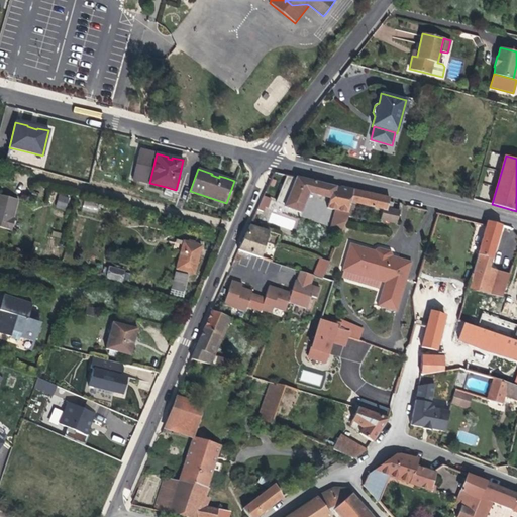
[(301,213),(309,193),(321,196),(326,185),(317,183),(316,182),(296,177),(287,175),(276,202),(285,206),(284,207),(301,213)]
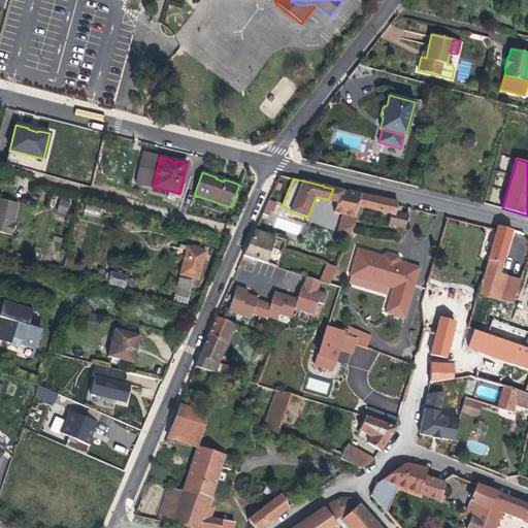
[(183,198),(186,184),(183,183),(179,194),(169,191),(168,195),(183,198)]
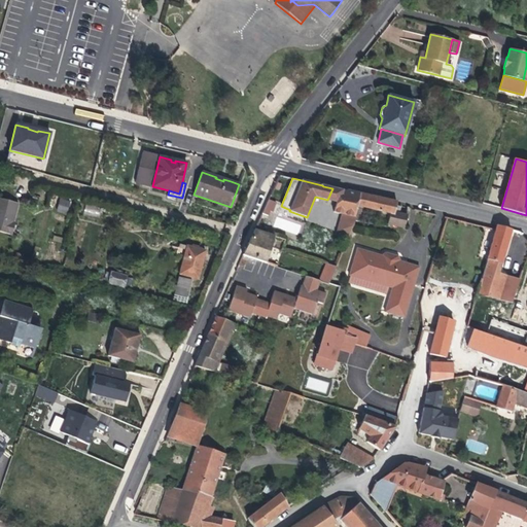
[(337,202),(341,190),(332,188),(327,200),(337,202)]
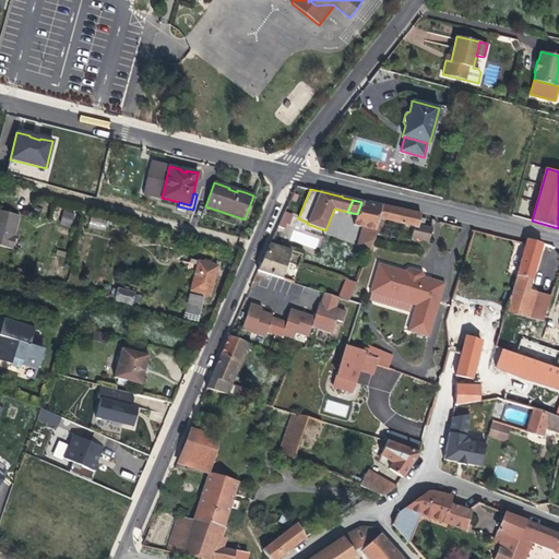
[(379,217),(381,205),(368,202),(367,203),(361,202),(357,214),(354,225),(363,227),(376,230),(379,217)]
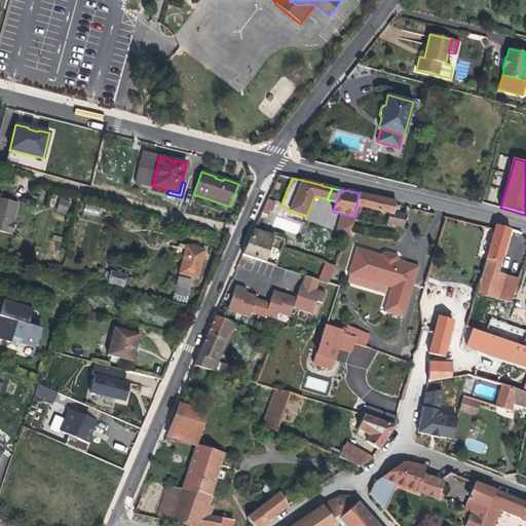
[(396,204),(359,193),(357,204),(362,207),(369,208),(389,213),(386,223),(387,223),(404,227),(406,216),(398,214),(393,213),(396,204)]
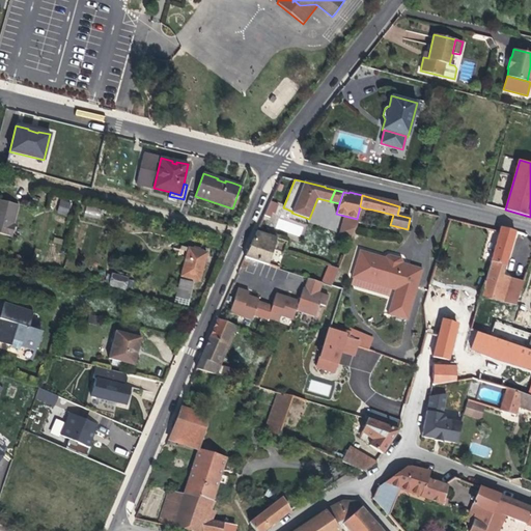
[(15,218),(18,204),(0,199),(0,233),(12,236),(15,228),(12,227),(15,218)]
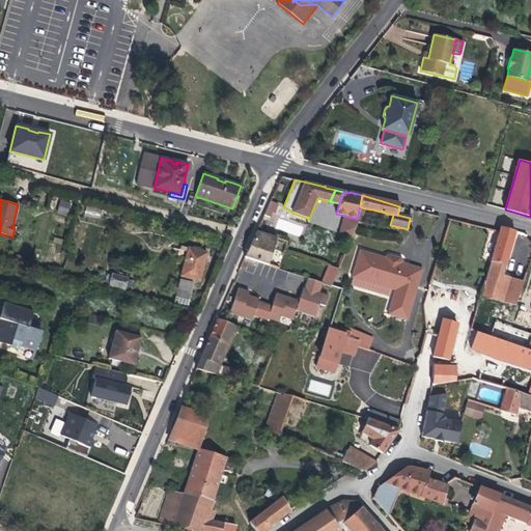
[(67,216),(72,202),(60,199),(57,213),(67,216)]
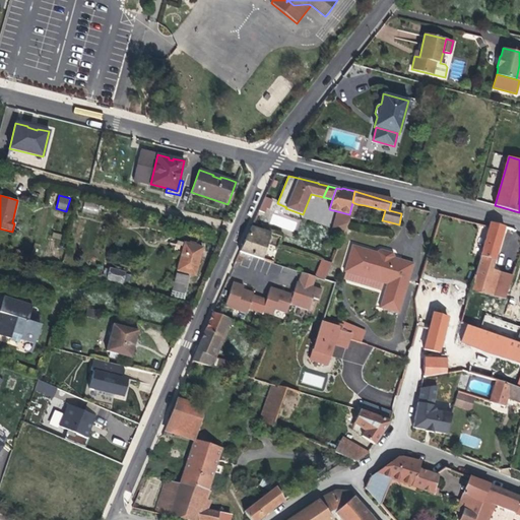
[(269,212),(272,198),(263,196),(260,210),(269,212)]
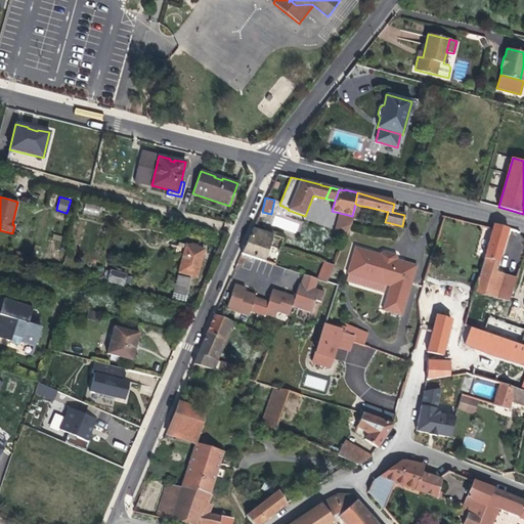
[(356,220),(360,206),(355,204),(352,216),(353,216),(352,220),(356,220)]
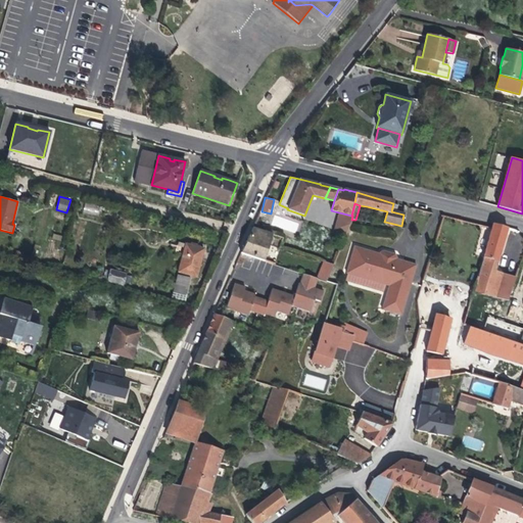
[(346,233),(349,224),(351,220),(352,216),(351,216),(339,212),(334,229),(346,233)]
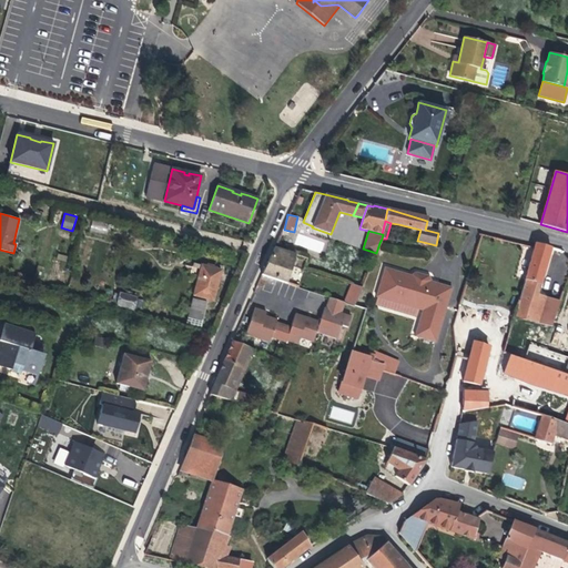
[(298,233),(295,244),(322,253),(325,242),(298,233)]
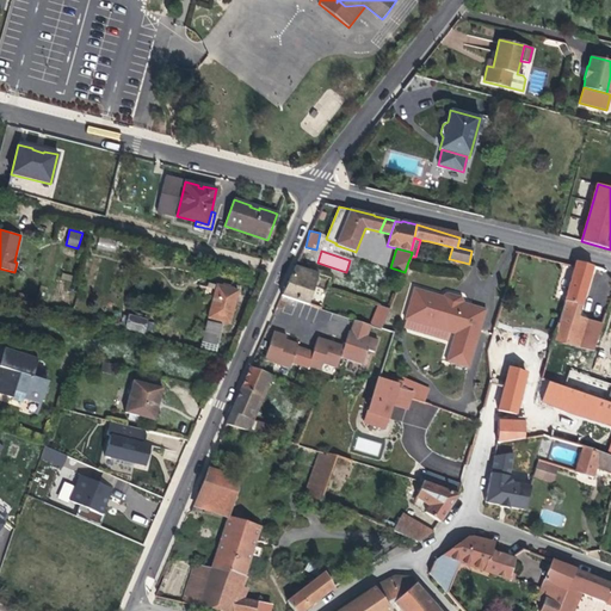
[(576,318),(591,273),(593,273),(596,267),(575,261),(551,341),(592,350),(600,326),(576,318)]
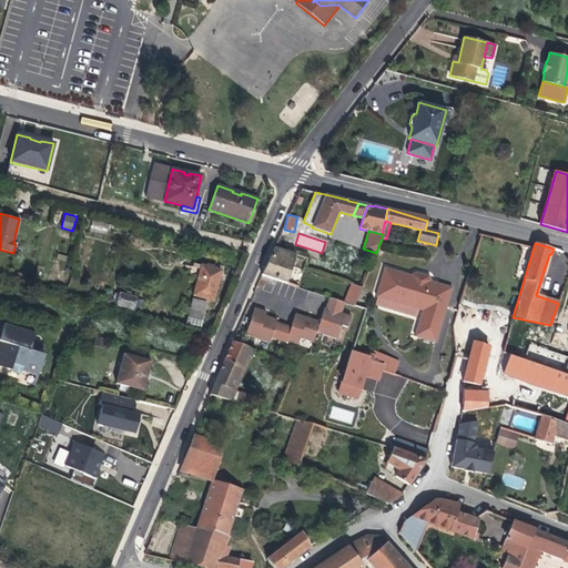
[(263,275),(286,283),(287,279),(296,254),(273,246),(267,261),(263,275)]
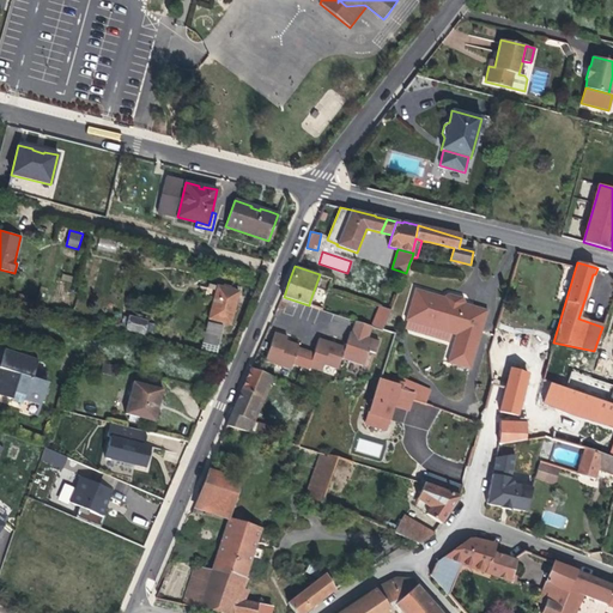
[(213,298),(217,286),(208,284),(205,296),(213,298)]
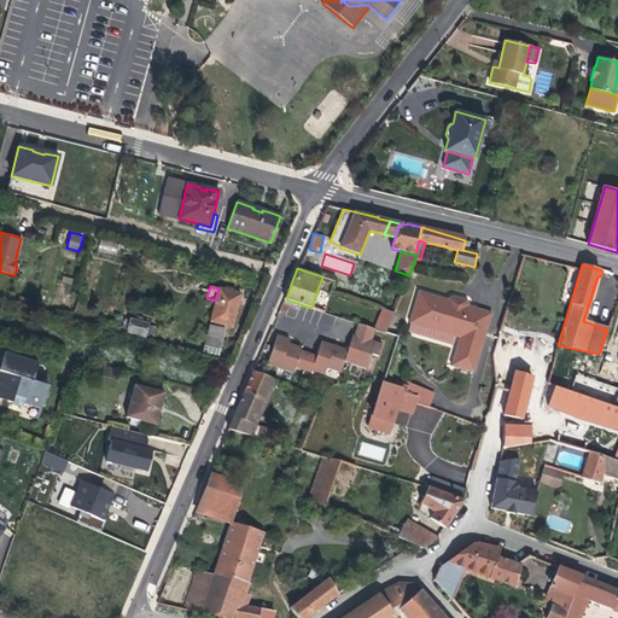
[(225,290),(219,289),(215,301),(210,321),(232,327),(237,309),(240,295),(229,291),(225,290)]
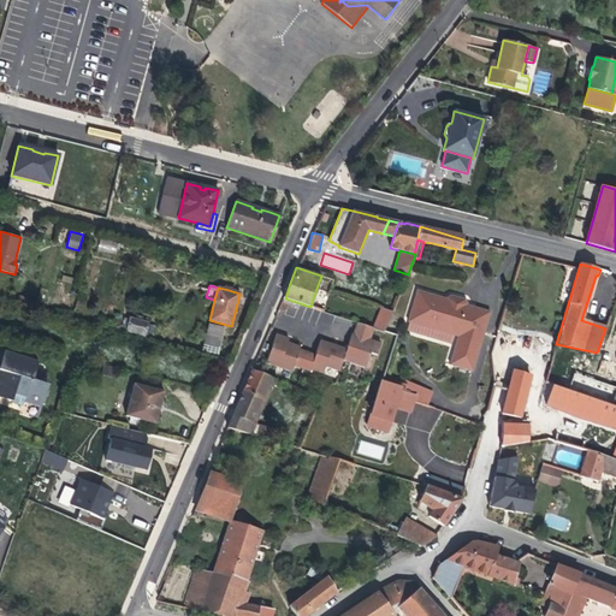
[(490,312),(475,308),(467,304),(467,303),(466,300),(451,295),(446,297),(446,298),(439,296),(418,290),(408,321),(409,323),(454,336),(458,337),(449,365),(472,372),(490,312)]
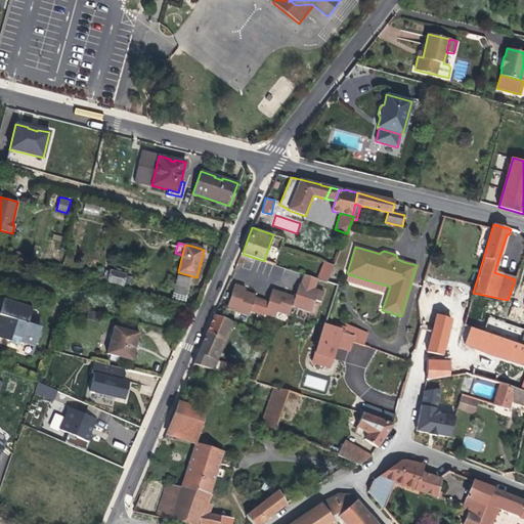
[(329,277),(334,265),(325,262),(321,274),(329,277)]
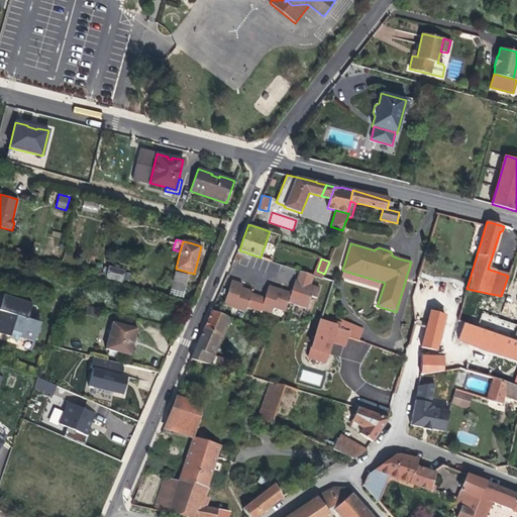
[(120,281),(123,272),(119,271),(113,270),(109,268),(107,277),(106,278),(120,281)]
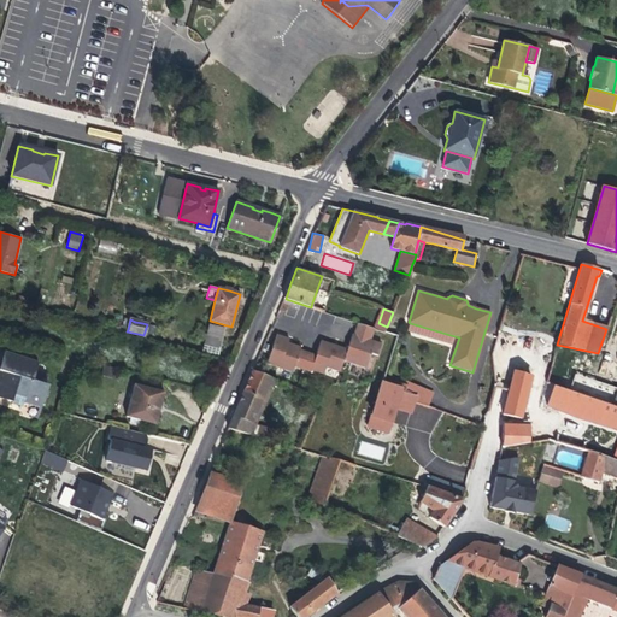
[(352,334),(347,350),(342,360),(365,369),(370,354),(377,356),(381,344),(369,340),(372,329),(357,323),(353,335),(352,334)]
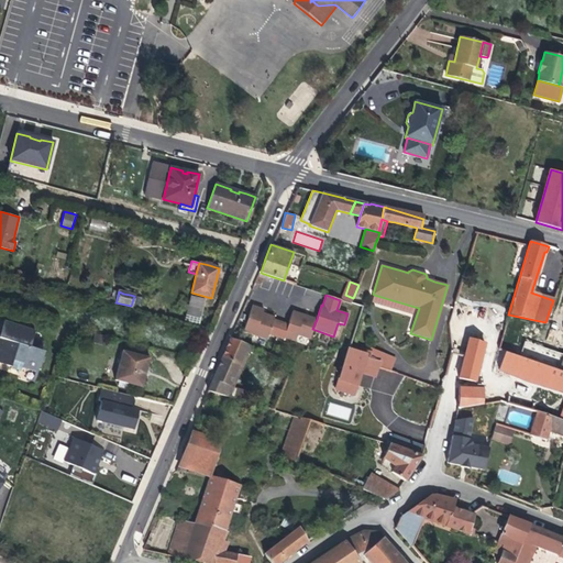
[(415,307),(374,295),(371,305),(411,317),(415,307)]
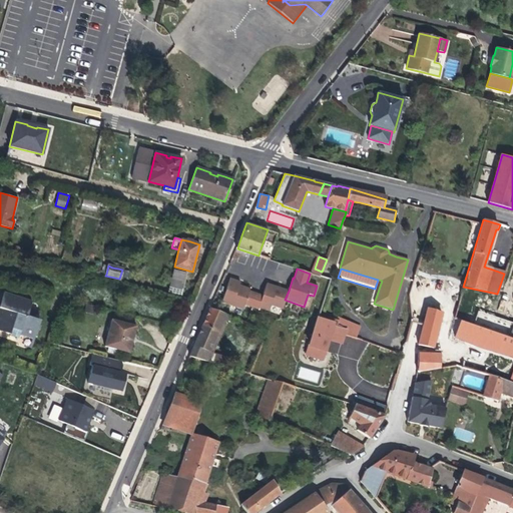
[(125,281),(127,272),(122,270),(119,279),(125,281)]
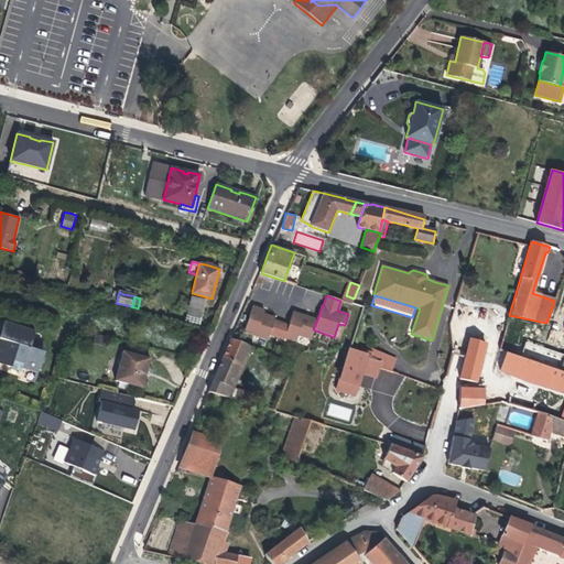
[(199,325),(205,301),(191,296),(185,322),(199,325)]
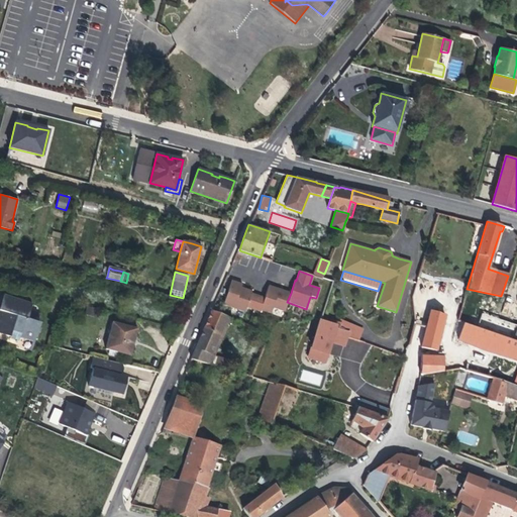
[(244,312),(246,307),(251,293),(251,291),(240,288),(242,284),(238,283),(231,281),(223,305),(244,312)]
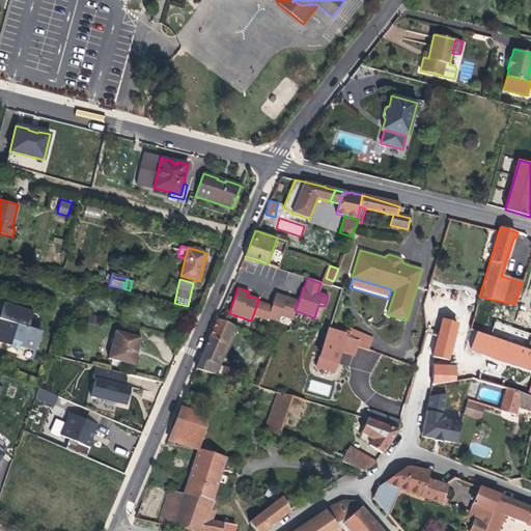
[(291,320),(295,310),(299,301),(276,294),(272,306),(268,318),(278,323),(280,316),(291,320)]
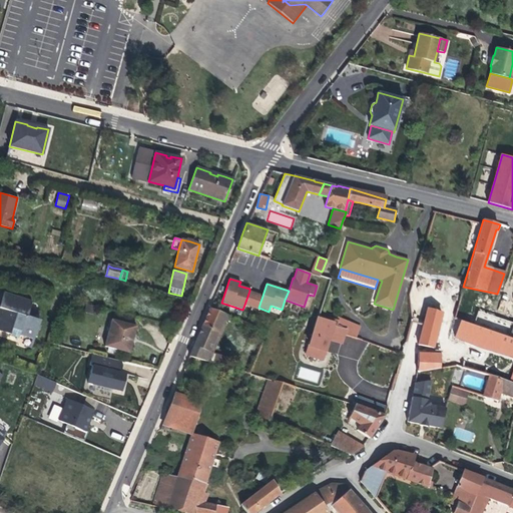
[(258,310),(259,308),(263,296),(249,291),(244,305),(258,310)]
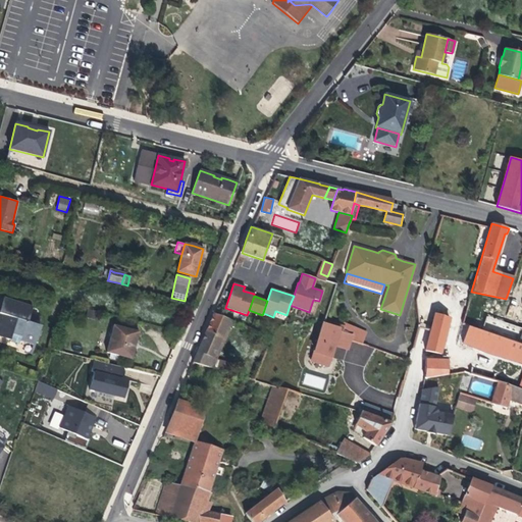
[(34,346),(40,326),(27,322),(32,308),(4,299),(0,309),(0,314),(3,315),(0,325),(0,336),(9,341),(9,342),(18,345),(19,342),(34,346)]
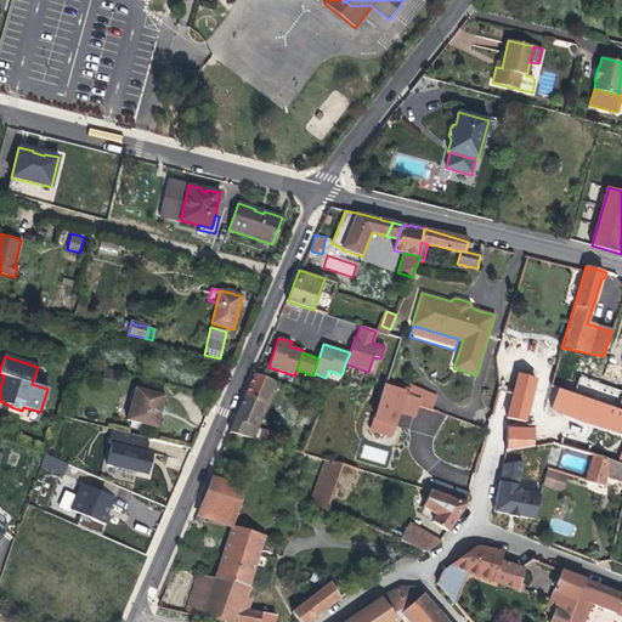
[(525,422),(533,385),(536,379),(537,373),(519,366),(513,393),(507,418),(507,427),(505,431),(518,431),(518,430),(525,422)]
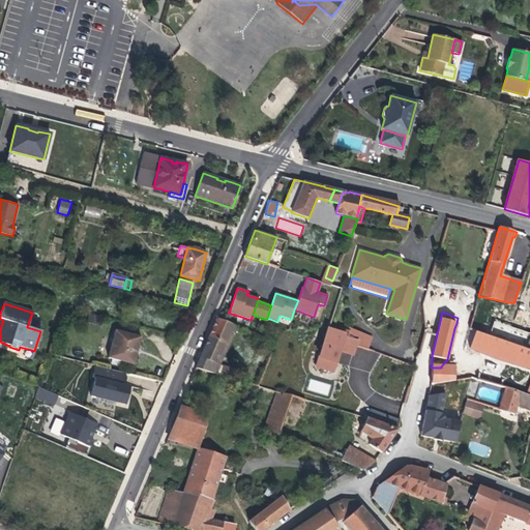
[(96,324),(98,317),(89,315),(87,322),(96,324)]
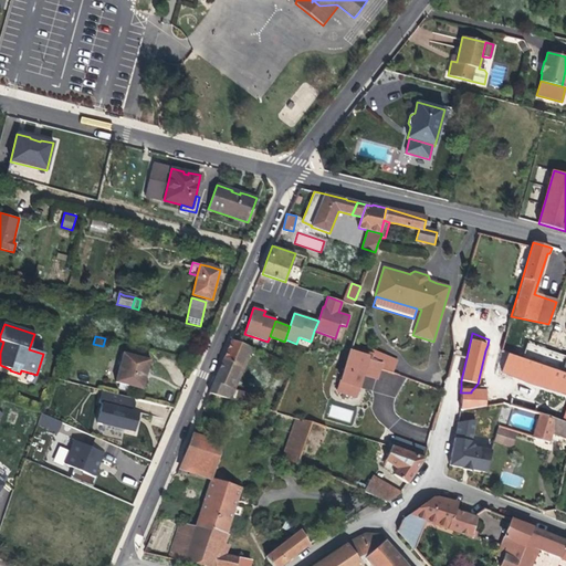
[(248,357),(251,348),(231,339),(224,356),(219,370),(236,377),(238,371),(242,373),(249,358),(248,357)]
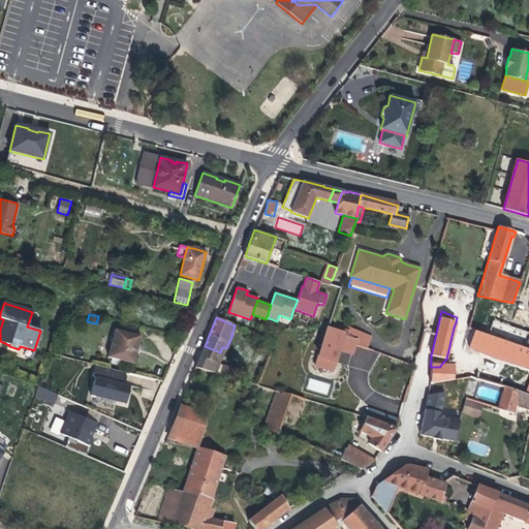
[(471,329),(468,328),(470,322),(457,317),(456,322),(454,328),(469,334),(471,330),(471,329)]
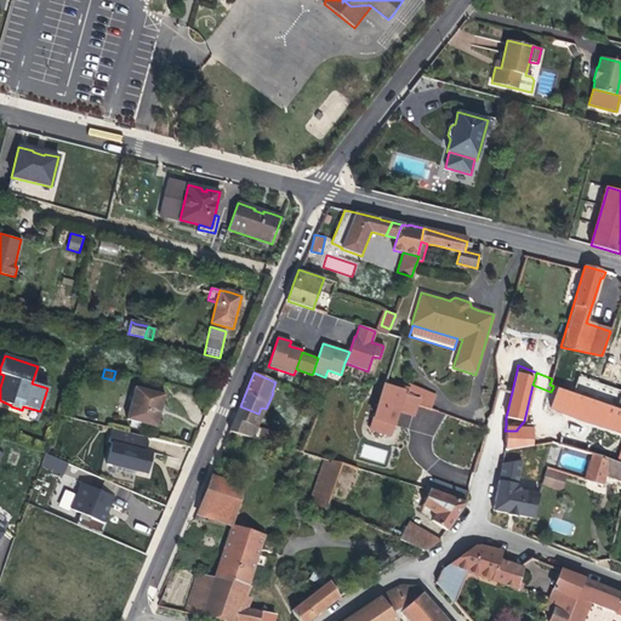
[(620,396),(620,391),(614,388),(613,391),(576,380),(573,392),(602,402),(617,408),(620,396)]
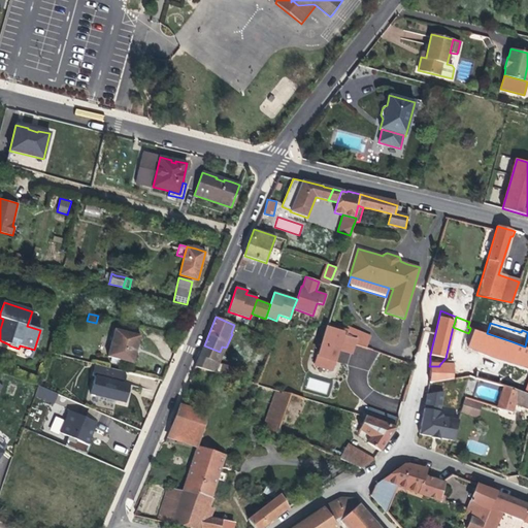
[(366,348),(370,335),(347,326),(345,330),(348,330),(345,335),(355,338),(358,339),(356,344),(366,348)]
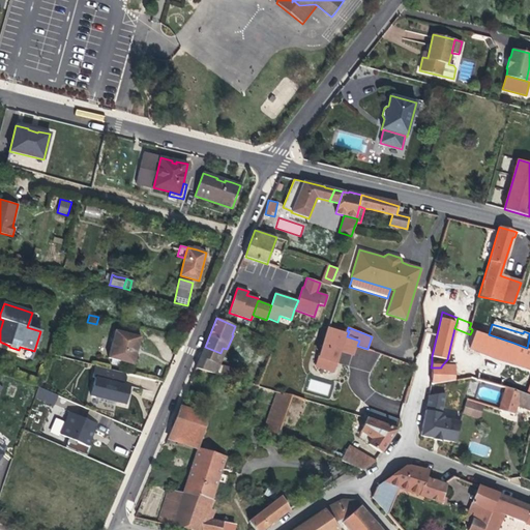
[(352,354),(356,340),(347,336),(345,336),(345,334),(328,329),(317,366),(332,371),(339,350),(352,354)]
